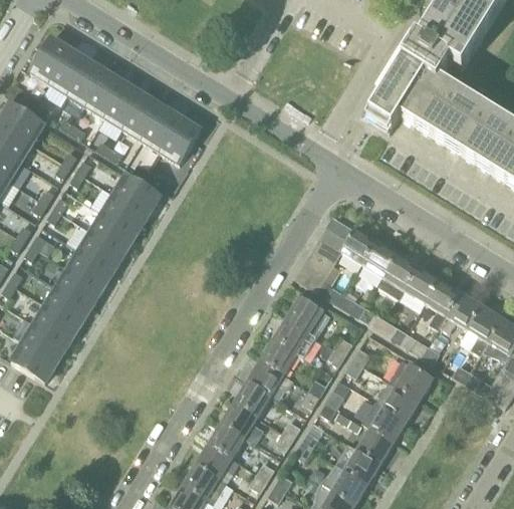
[(375,106),(367,120),(390,135),(399,120),(400,117),(513,188),(513,134),(437,86),(450,65),(461,71),(462,72),(506,0),(453,0),(428,40),(421,35),(411,29),(407,35),(377,82),(387,88),(375,106)]
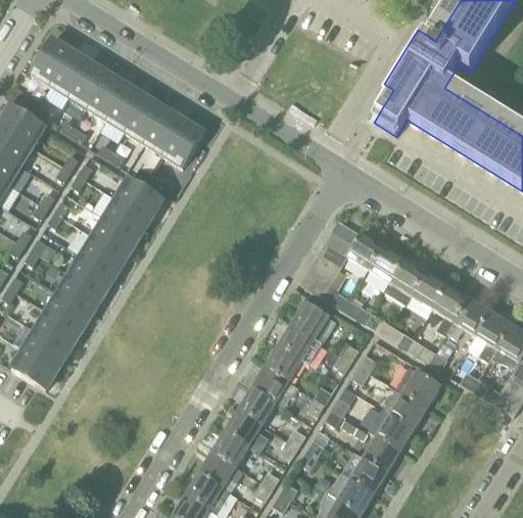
[(50,87),(72,52),(52,40),(31,75),(50,87)]
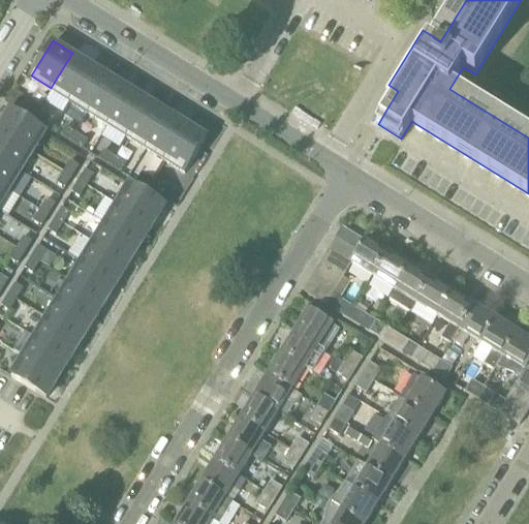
[(70,99),(91,65),(72,53),(51,88),(70,99)]
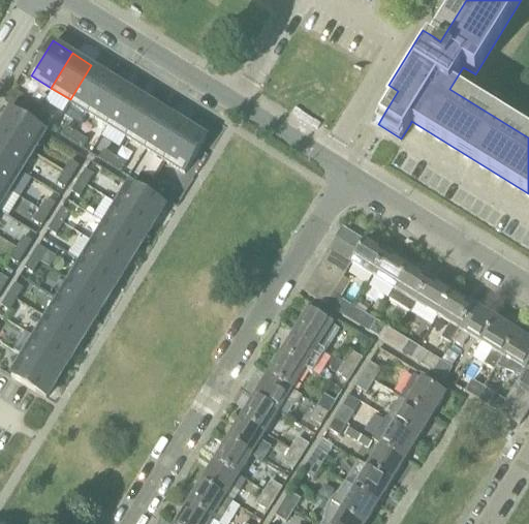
[(89,112),(111,76),(91,65),(70,99),(89,112)]
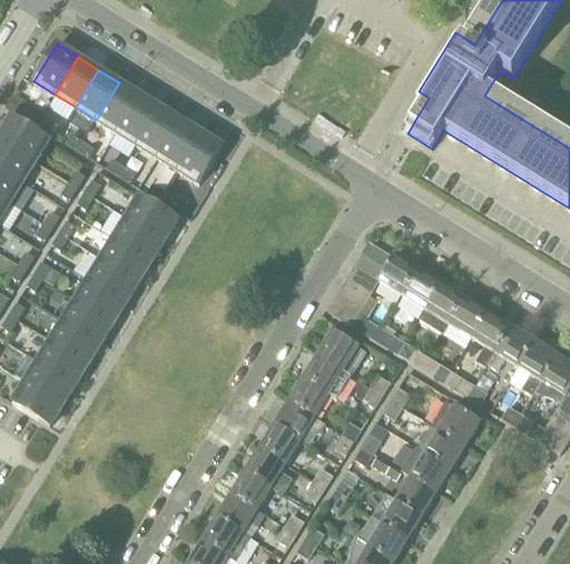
[(139,95),(119,82),(96,120),(116,132),(139,95)]
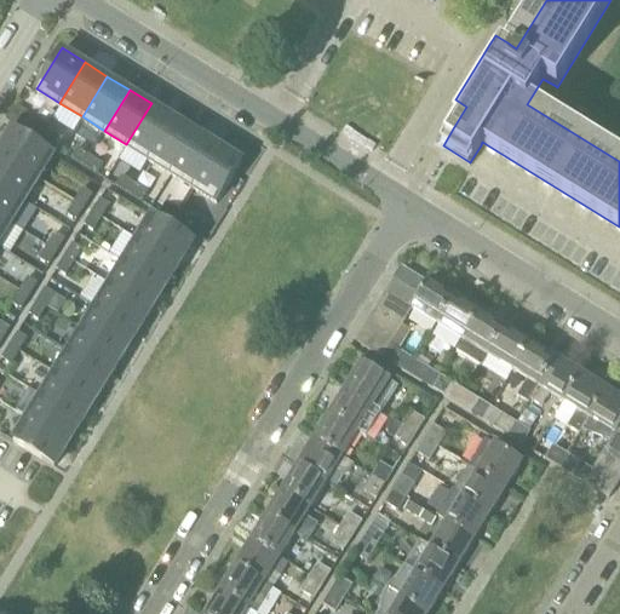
[(149,158),(173,118),(151,103),(126,144),(149,158)]
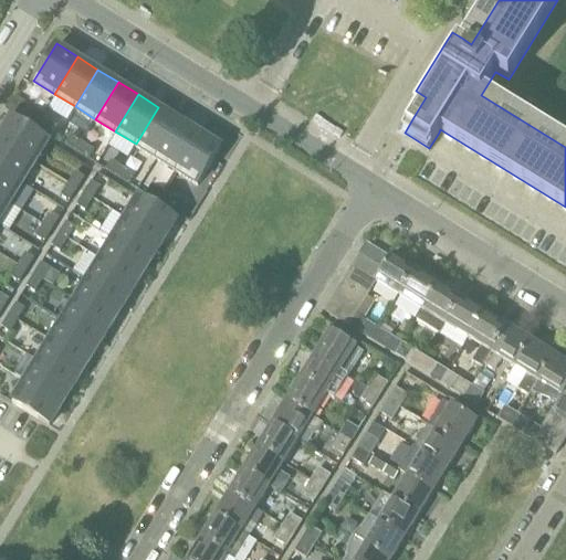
[(37,124),(42,114),(30,107),(24,116),(37,124)]
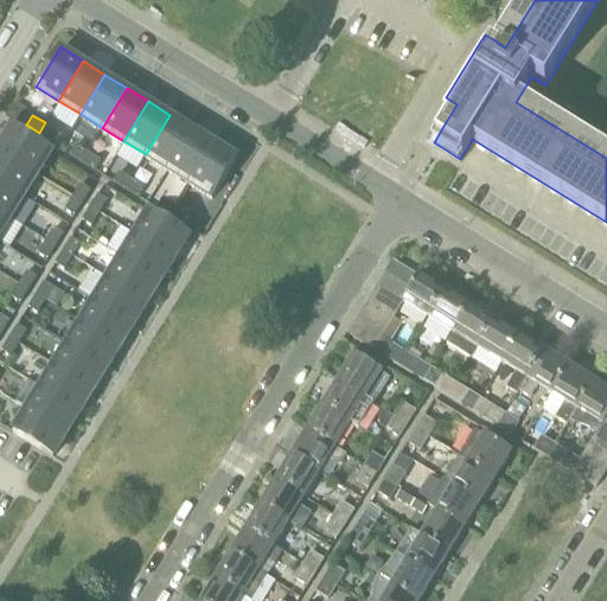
[(167,168),(192,128),(170,115),(146,154),(167,168)]
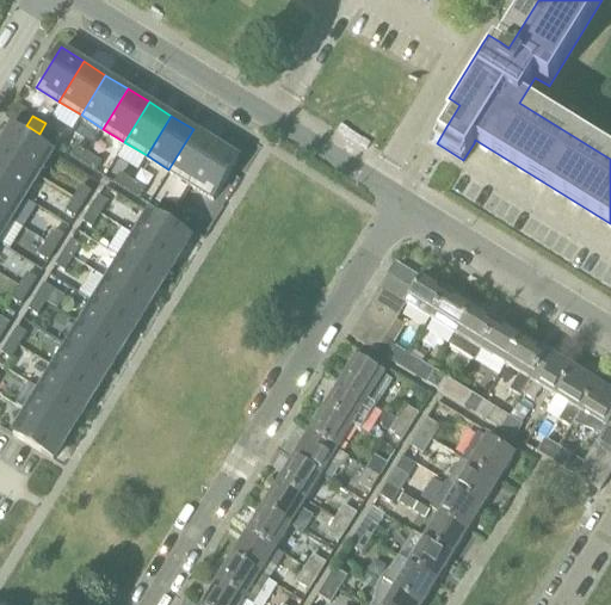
[(45,123),(39,134),(51,141),(59,131),(45,123)]
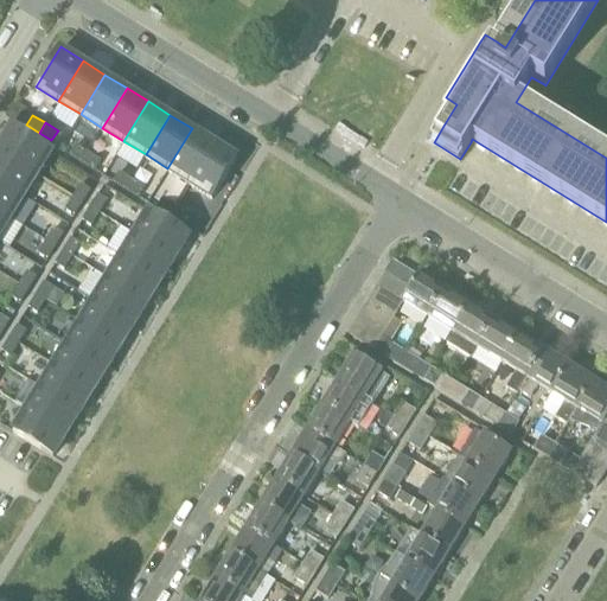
[(0,147),(38,172),(52,148),(12,125),(0,144),(0,147)]
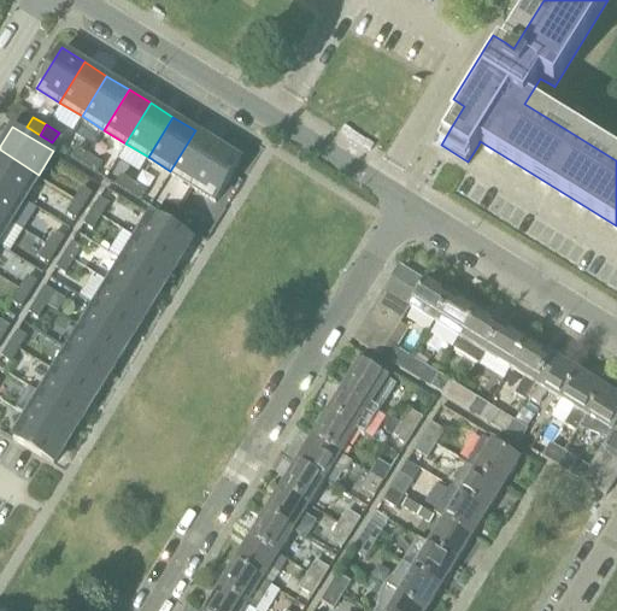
[(192,184),(217,144),(195,130),(170,171),(192,184)]
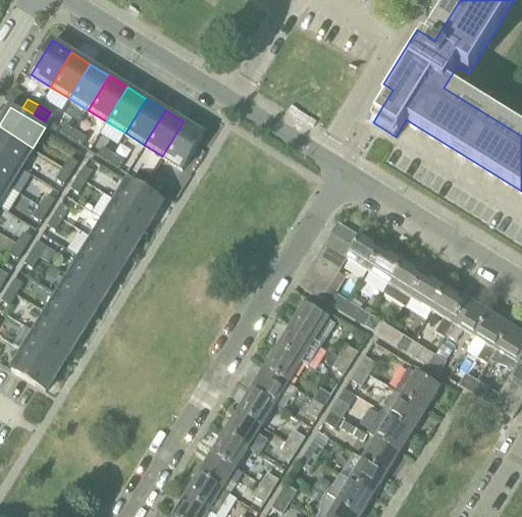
[(70,137),(76,128),(65,121),(60,131),(70,137)]
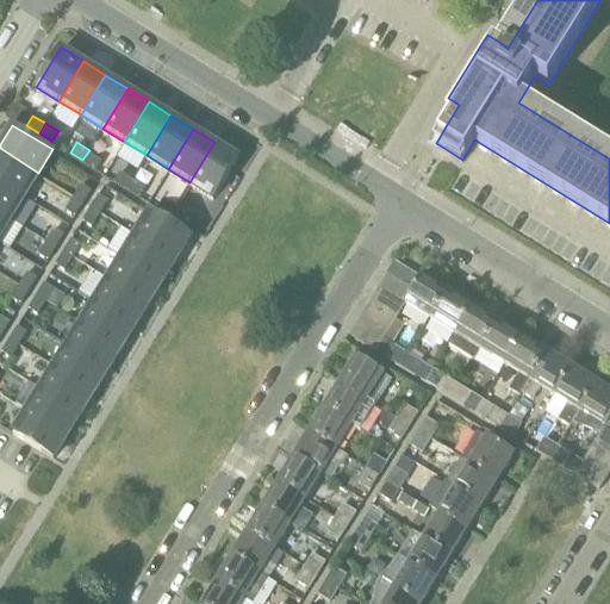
[(190,182),(213,197),(238,156),(215,142),(190,182)]
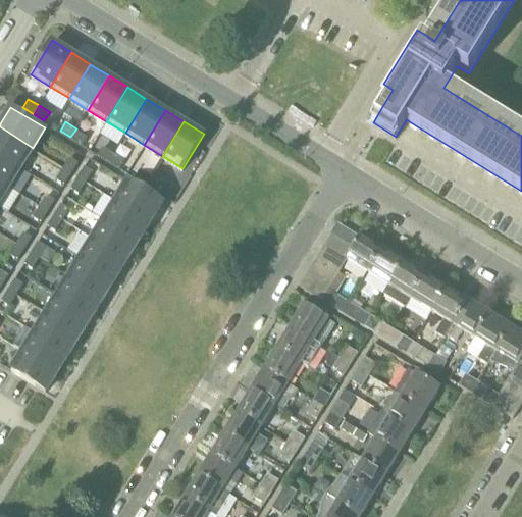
[(0,126),(0,153),(21,166),(33,148),(0,126)]
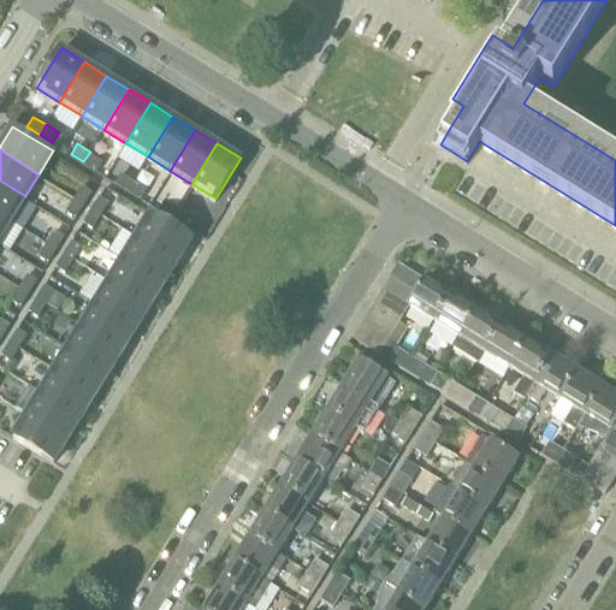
[(102,160),(90,152),(83,161),(96,170),(102,160)]
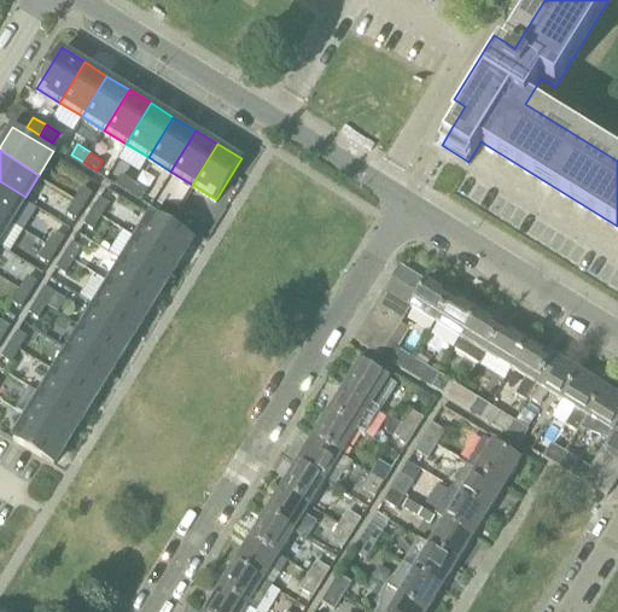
[(115,181),(128,190),(134,180),(122,172),(115,181)]
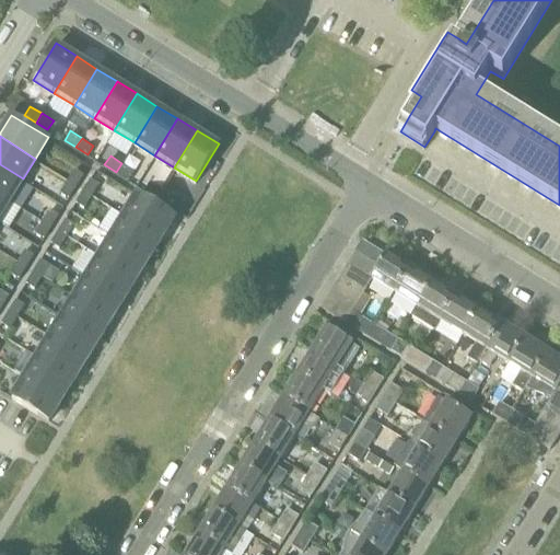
[(133,170),(121,163),(116,172),(128,180),(133,170)]
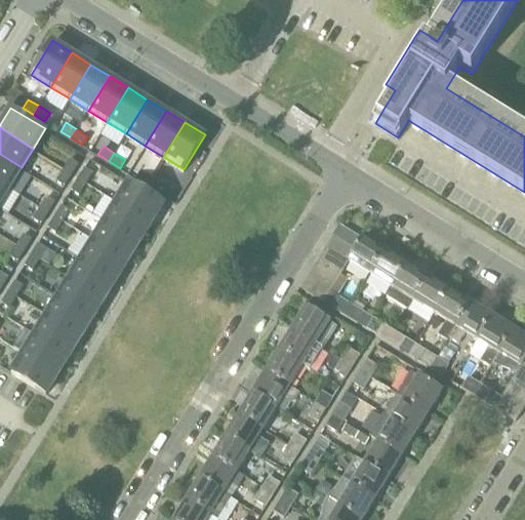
[(22,167),(0,154),(0,180),(9,186),(22,167)]
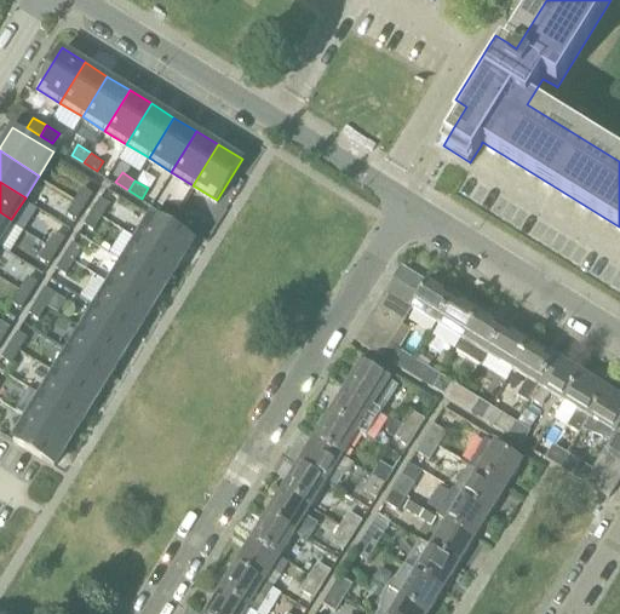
[(82,184),(75,198),(85,204),(93,190),(82,184)]
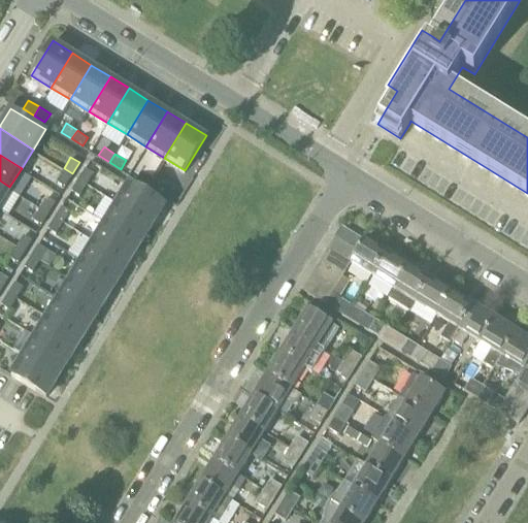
[(94,171),(85,166),(78,177),(87,183),(94,171)]
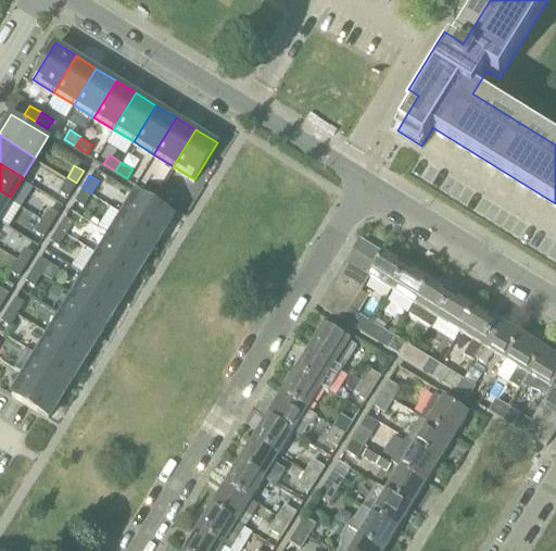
[(68,195),(76,183),(67,177),(60,189),(68,195)]
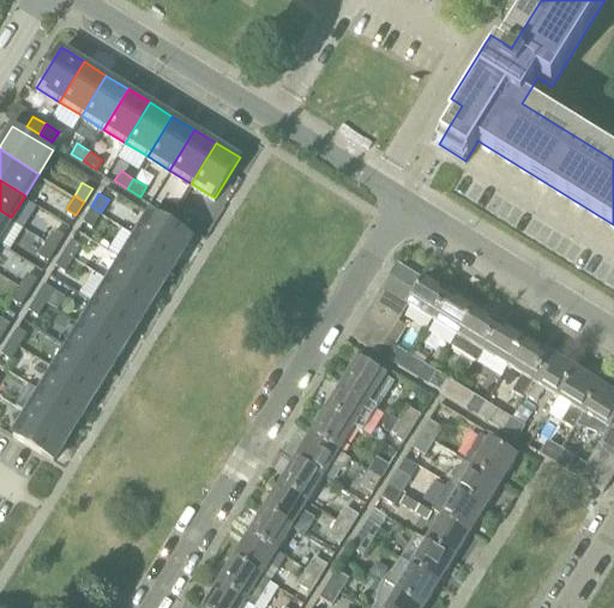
[(158,208),(172,216),(178,205),(164,198),(158,208)]
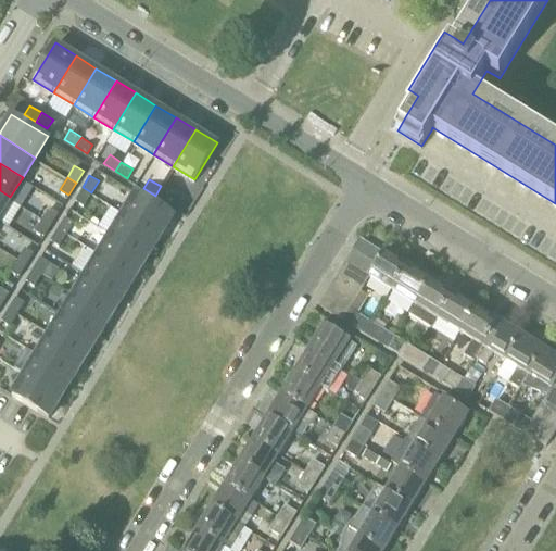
[(173,193),(161,186),(155,196),(167,202),(173,193)]
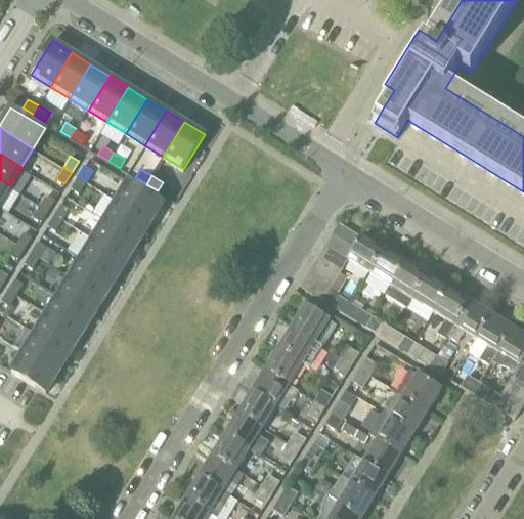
[(86,181),(78,176),(71,187),(79,192),(86,181)]
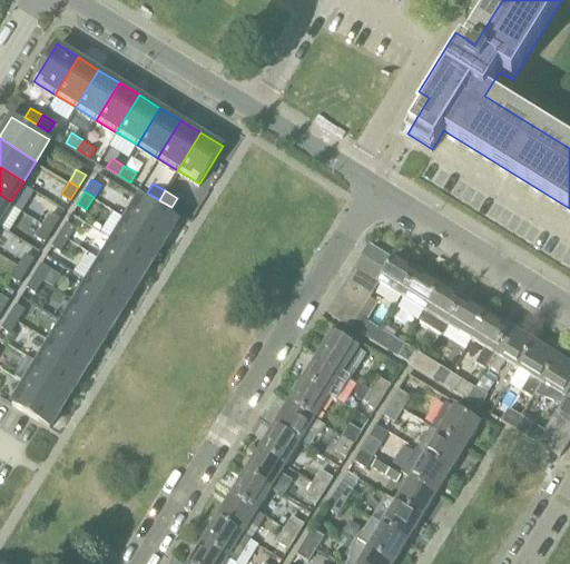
[(0,218),(10,201),(0,195),(0,218)]
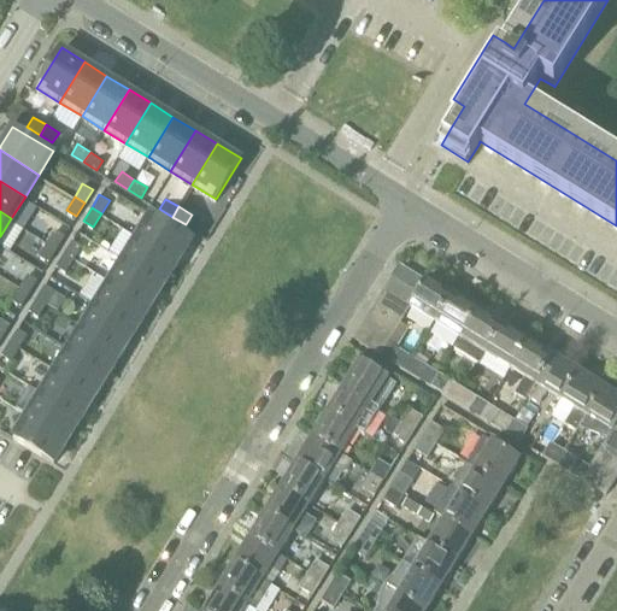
[(152,212),(137,235),(177,260),(192,238),(152,212)]
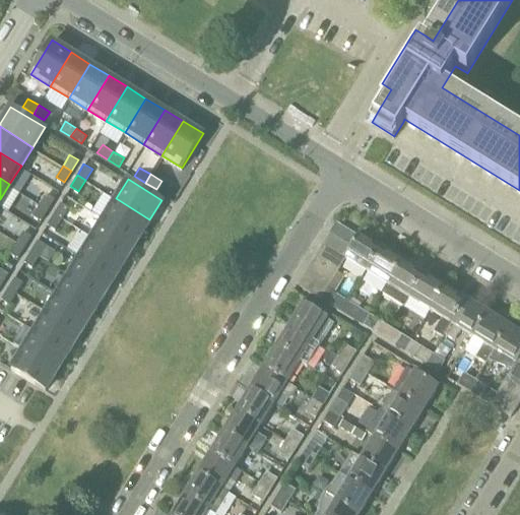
[(40,203),(48,208),(55,197),(47,192),(40,203)]
